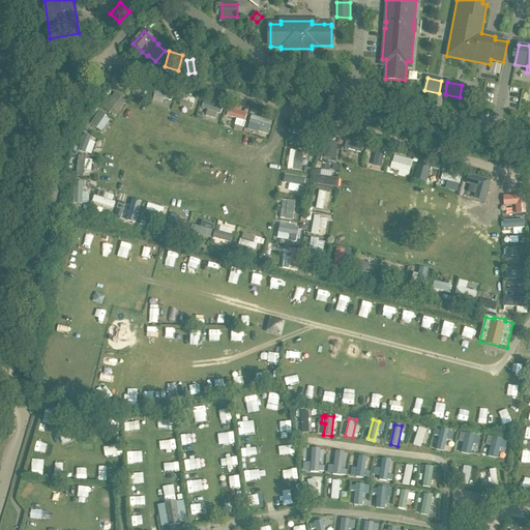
[(419,428),(413,445),(420,447),(425,430),(419,428)]
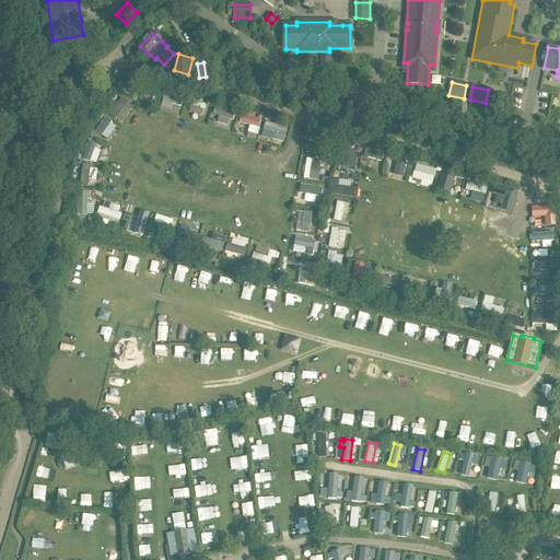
[(466,456),(461,474),(467,476),(473,457),(466,456)]
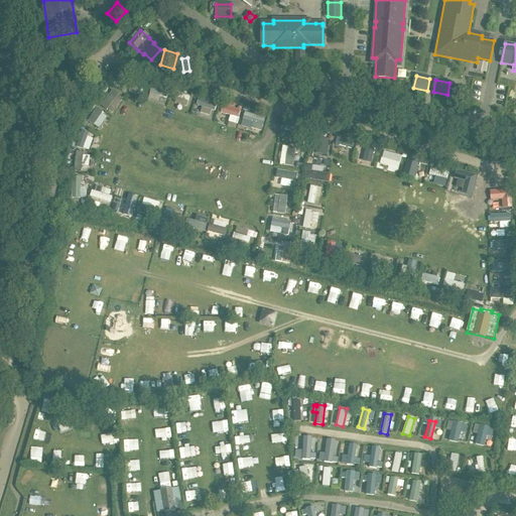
[(454,422),(447,440),(455,442),(460,424),(454,422)]
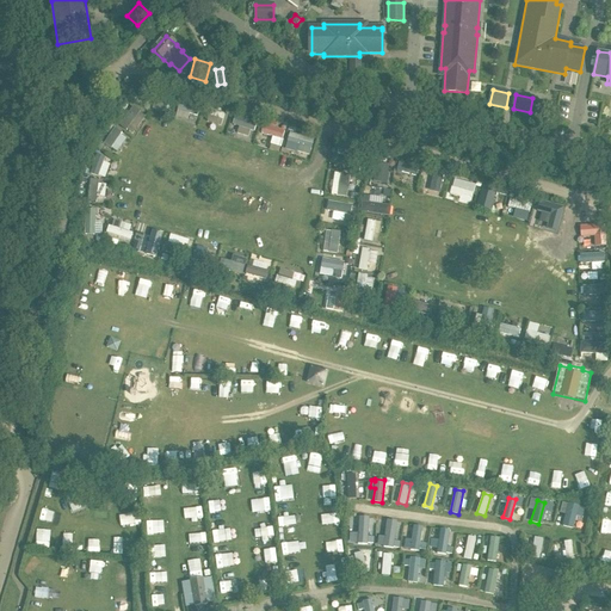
[(565,505),(557,524),(566,526),(573,508),(565,505)]
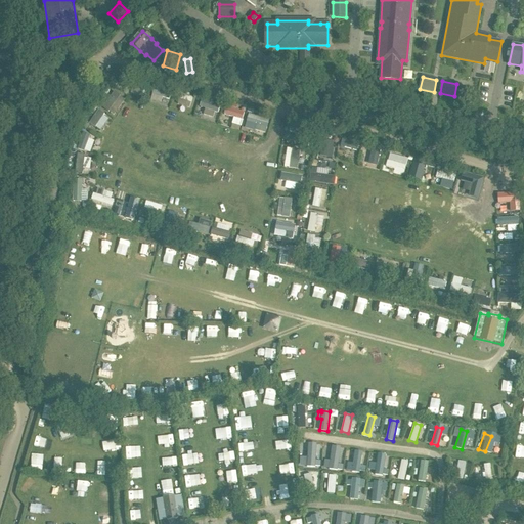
[(307,467),(314,467),(315,448),(308,448),(307,467)]
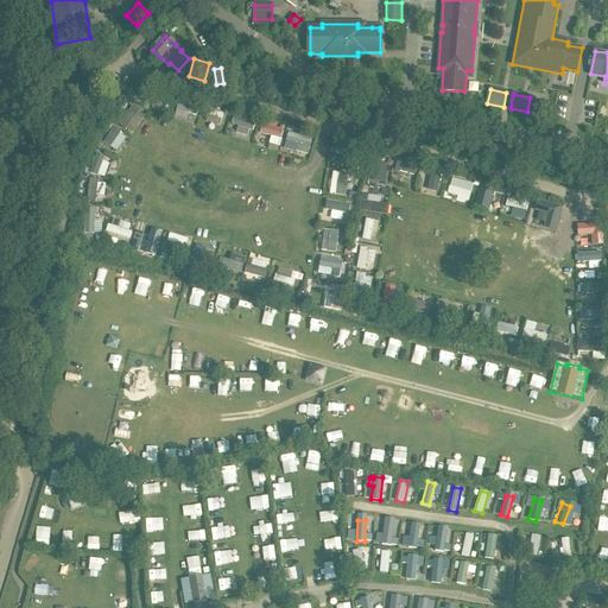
[(386,523),(384,544),(392,545),(394,523),(386,523)]
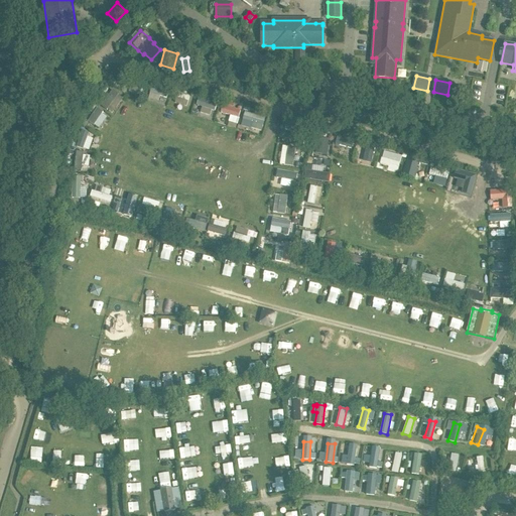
[(348,466),(354,467),(357,447),(351,447),(348,466)]
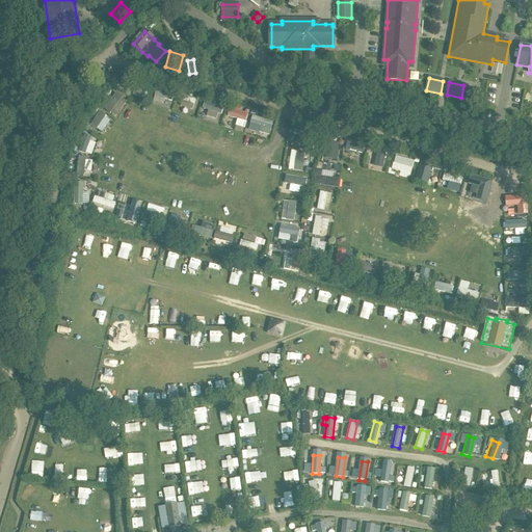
[(380,481),(388,482),(392,466),(384,464),(380,481)]
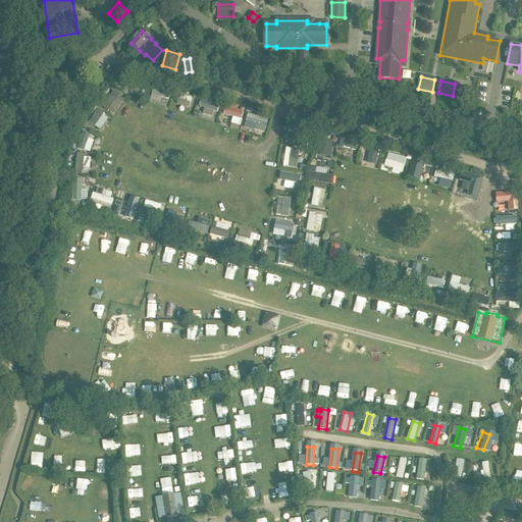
[(400,458),(398,469),(395,468),(394,472),(397,473),(397,476),(403,478),(407,459),(400,458)]
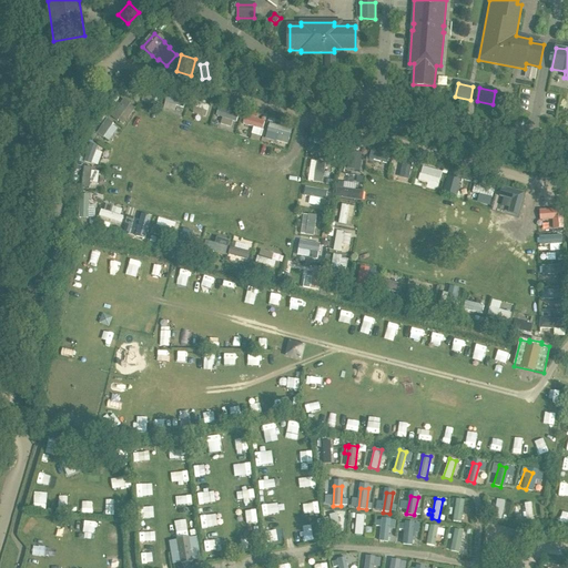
[(456,499),(454,511),(449,511),(448,517),(454,518),(453,521),(462,523),(465,500),(456,499)]
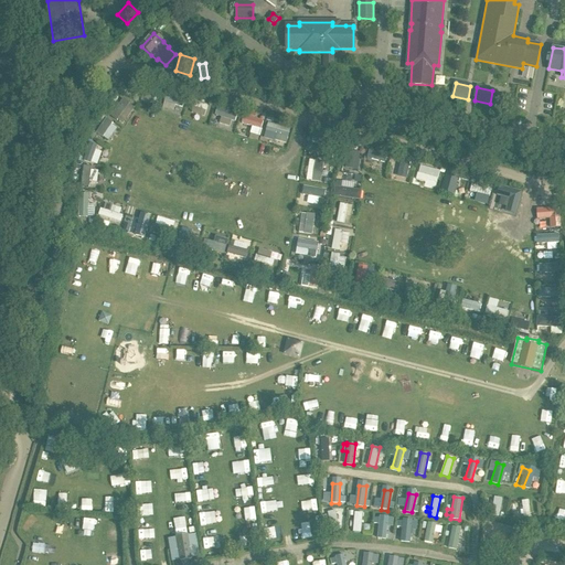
[(491,515),(499,518),(502,499),(494,497),(491,515)]
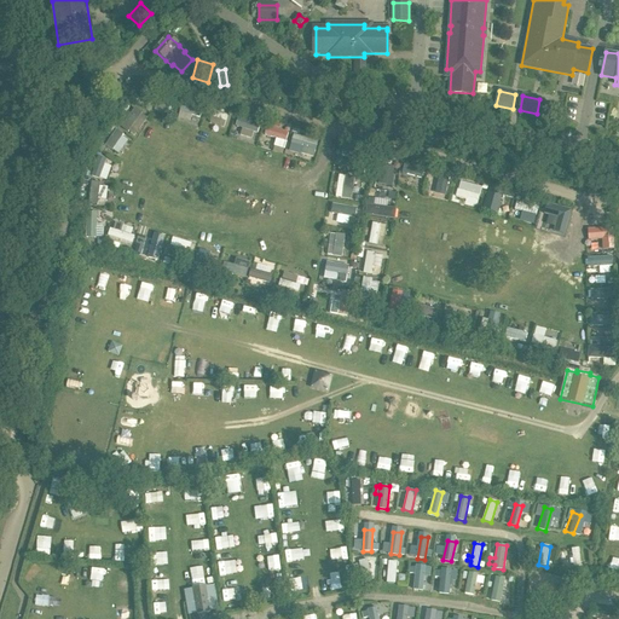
[(579,548),(572,549),(574,567),(582,567),(579,548)]
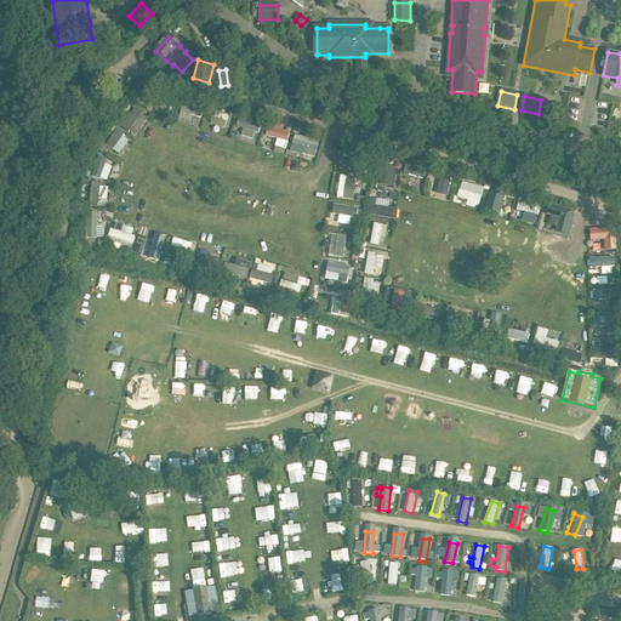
[(365,585),(374,582),(369,562),(360,563),(365,585)]
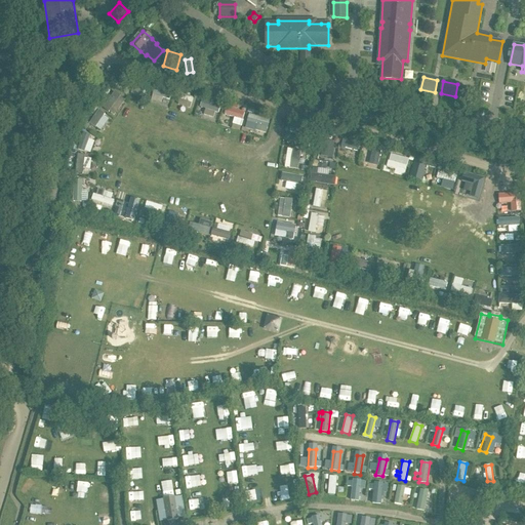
[(328,494),(335,495),(337,477),(329,476),(328,494)]
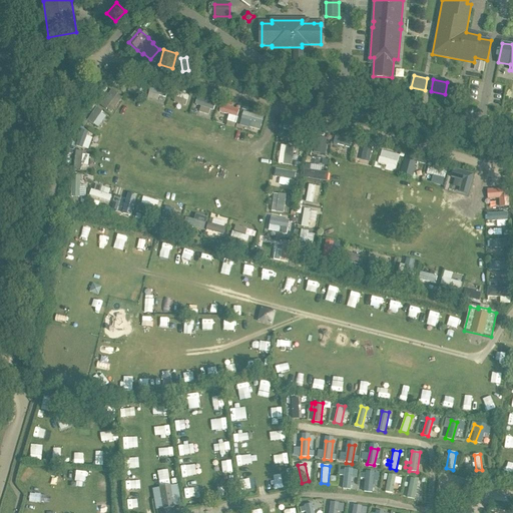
[(365,486),(370,487),(373,472),(368,471),(365,486)]
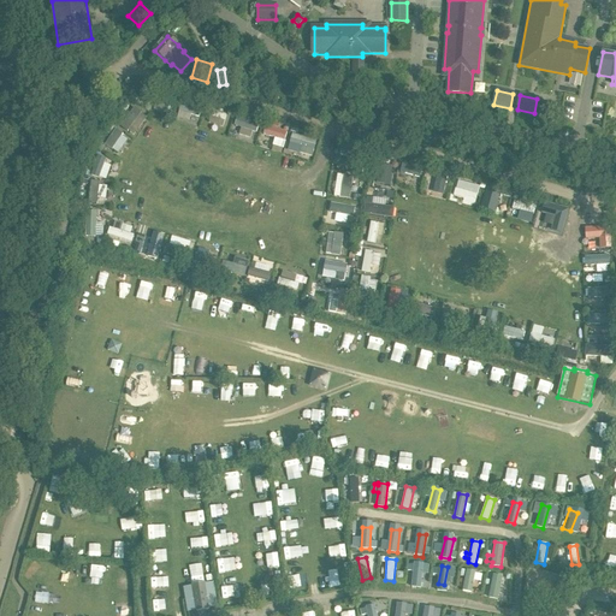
[(462,590),(472,592),(475,572),(466,569),(462,590)]
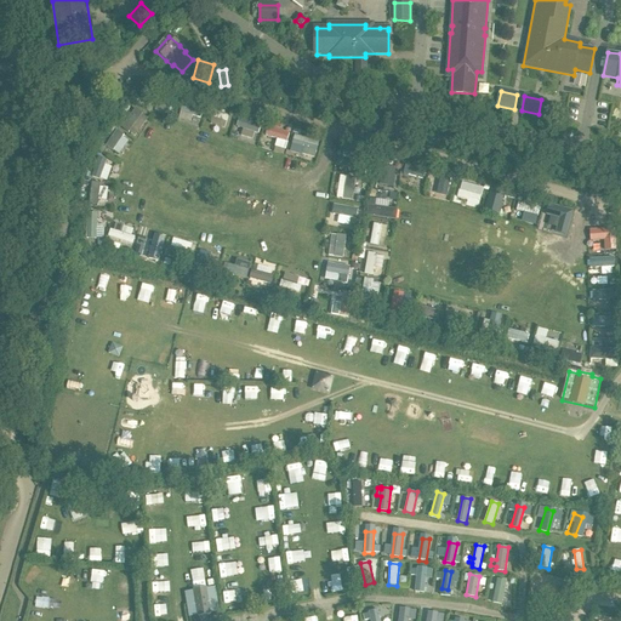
[(493,603),(501,604),(506,580),(497,579),(493,603)]
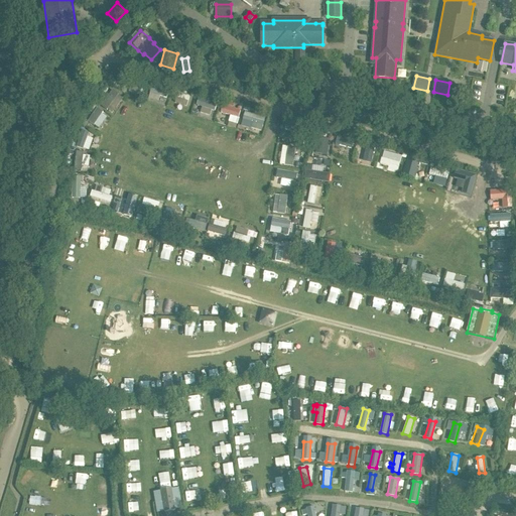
[(179,488),(153,492),(156,513),(182,508),(179,488)]
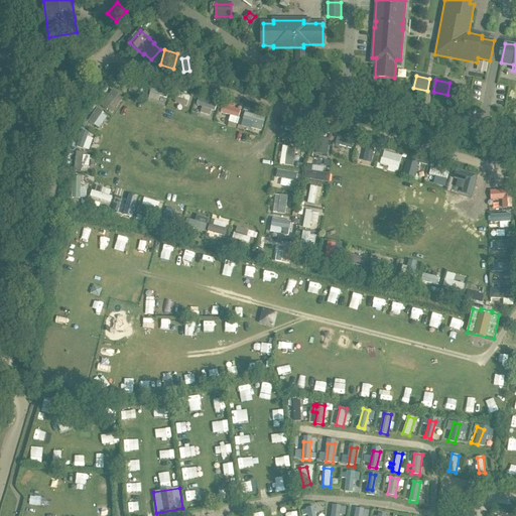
[(307,508),(308,515),(315,515),(314,506),(307,508)]
